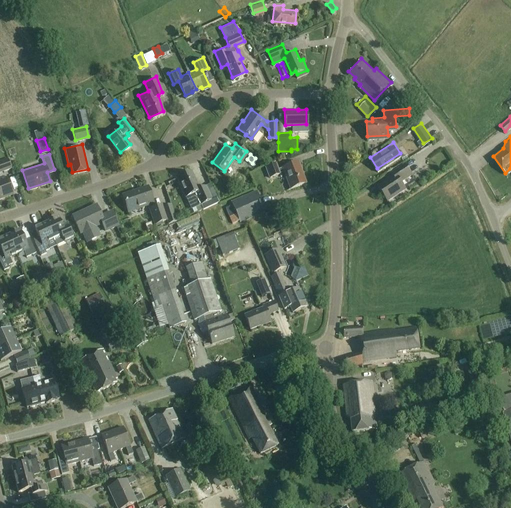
[(6,156),(0,158),(0,162),(3,169),(10,166),(6,156)]
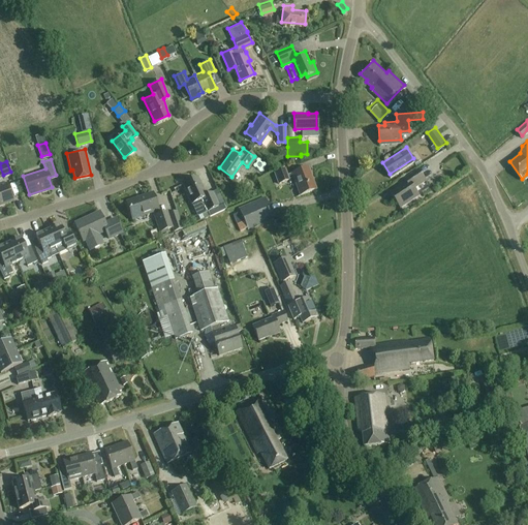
[(284,167),(275,171),(279,182),(293,176),(300,193),(315,187),(307,164),(286,173),(284,167)]
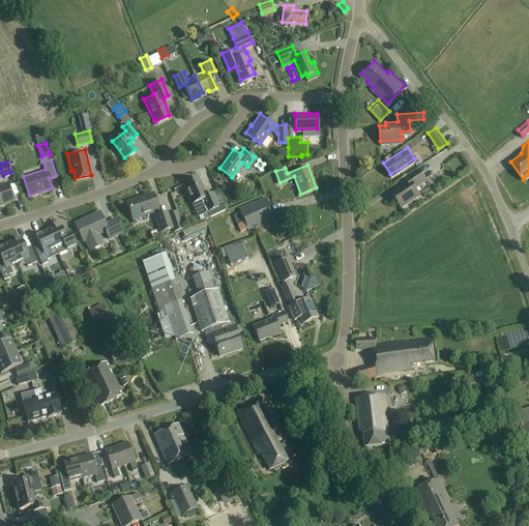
[(425,177),(418,167),(404,176),(407,179),(390,191),(401,205),(419,193),(414,184),(425,177)]
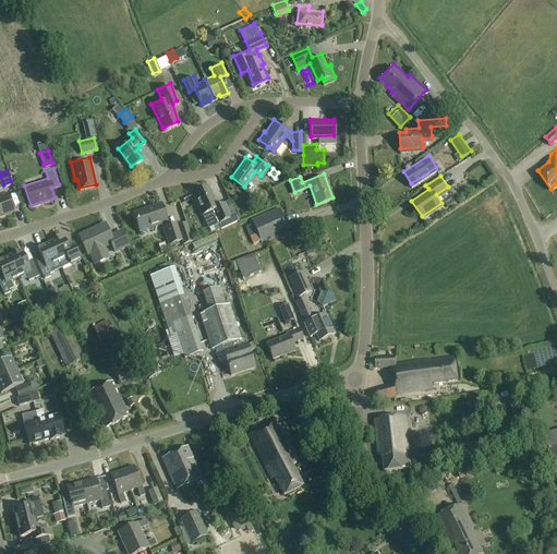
[(213,207),(218,220),(221,226),(238,218),(235,212),(235,213),(229,199),(216,204),(207,185),(192,192),(202,213),(213,207)]
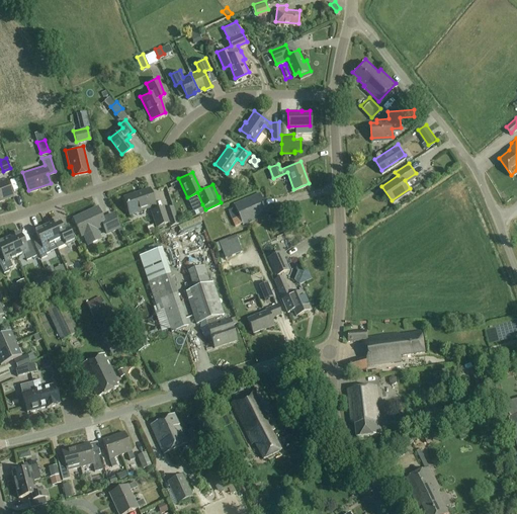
[(0,199),(12,195),(5,176),(0,178),(0,199)]
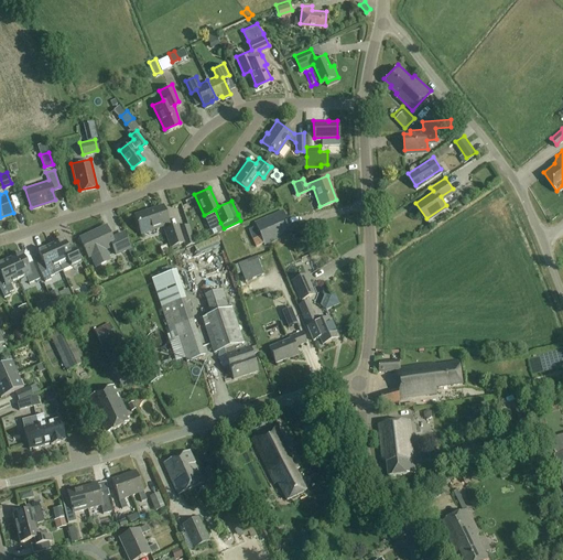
[(169,245),(182,240),(183,245),(193,241),(187,224),(179,227),(177,224),(169,227),(162,204),(134,213),(140,232),(162,224),(169,245)]
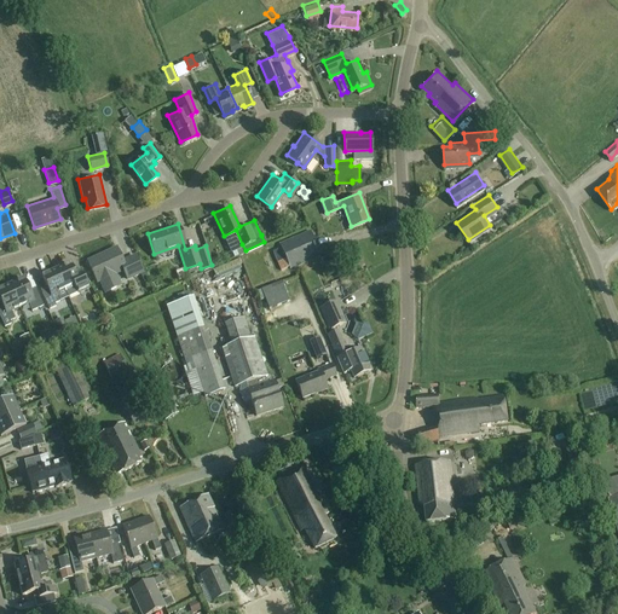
[(321,252),(310,227),(279,242),(281,245),(272,249),(281,267),(290,264),(292,266),(321,252)]
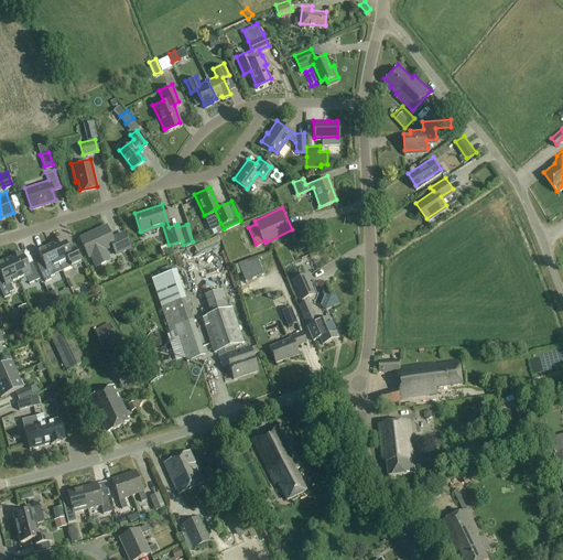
[(110,236),(105,224),(101,226),(99,225),(94,227),(94,229),(79,236),(87,255),(90,254),(95,264),(105,259),(100,249),(111,244),(115,251),(129,246),(122,230),(110,236)]
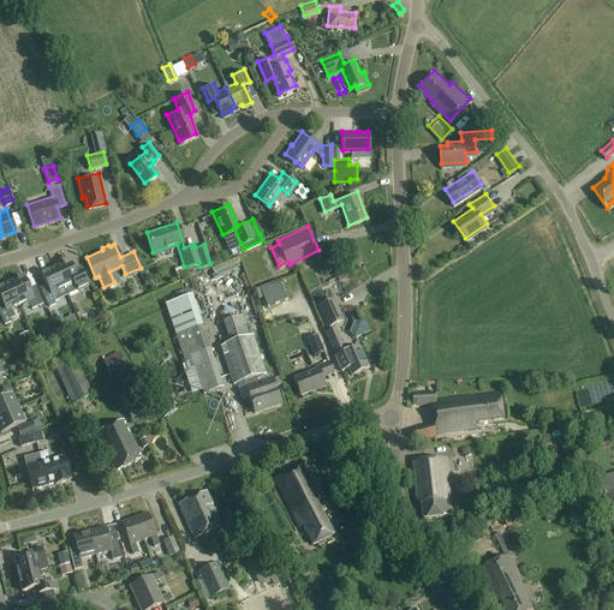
[(67,258),(54,265),(63,285),(66,293),(87,283),(78,265),(72,269),(67,258)]
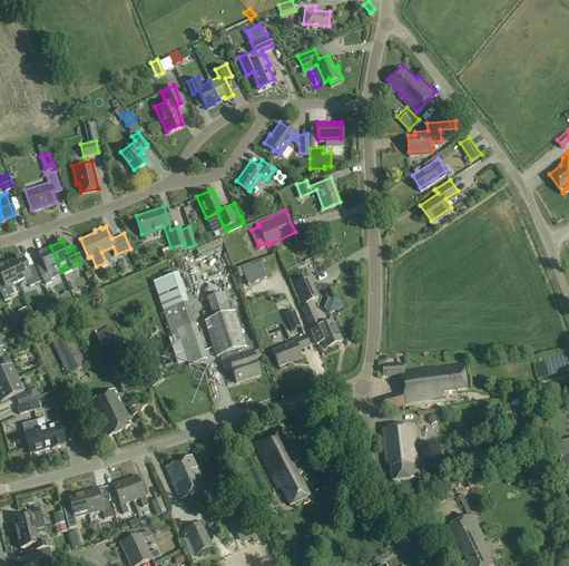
[(58,264),(50,246),(38,252),(43,264),(38,267),(45,282),(50,280),(49,277),(54,275),(50,267),(58,264)]
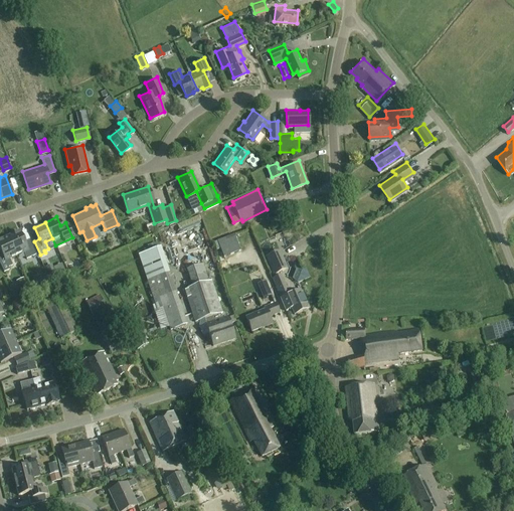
[(18,229),(7,234),(15,253),(22,249),(25,257),(35,252),(29,239),(24,242),(18,229)]
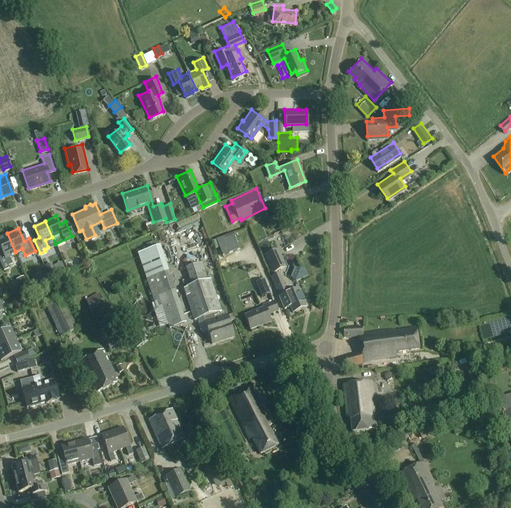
[(232,230),(215,236),(218,245),(221,252),(238,246),(232,230)]
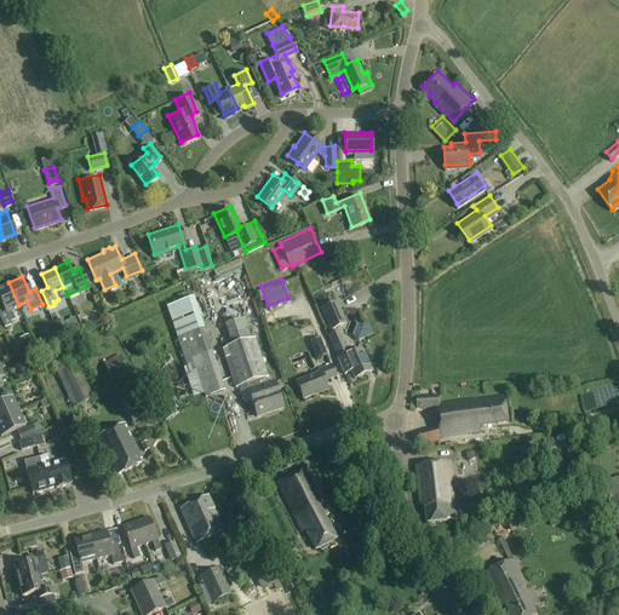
[(18,305),(9,282),(0,286),(0,300),(1,304),(0,304),(0,317),(4,325),(10,321),(9,319),(13,316),(10,309),(18,305)]
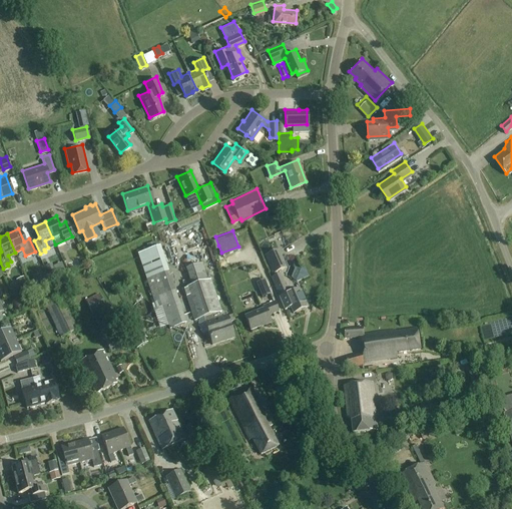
[(137,249),(154,304),(155,307),(157,306),(160,318),(162,319),(166,318),(169,327),(185,322),(160,242),(137,249)]
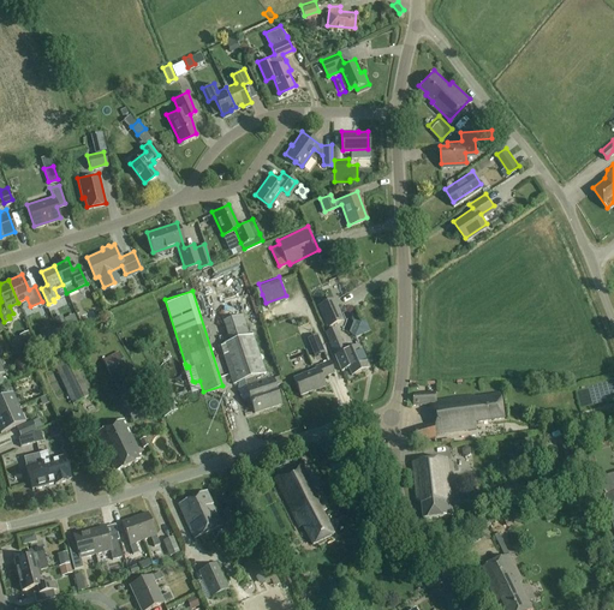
[(70,301),(78,297),(76,292),(67,297),(70,301)]
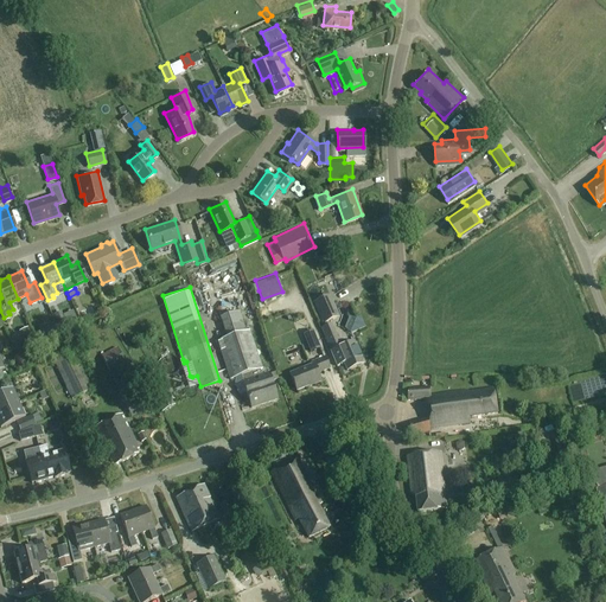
[(335,314),(325,294),(313,299),(323,320),(335,314)]
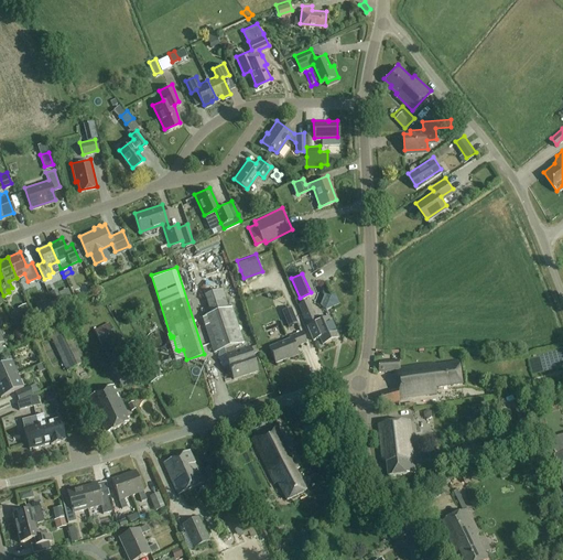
[(54,301),(61,298),(55,287),(49,290),(54,301)]
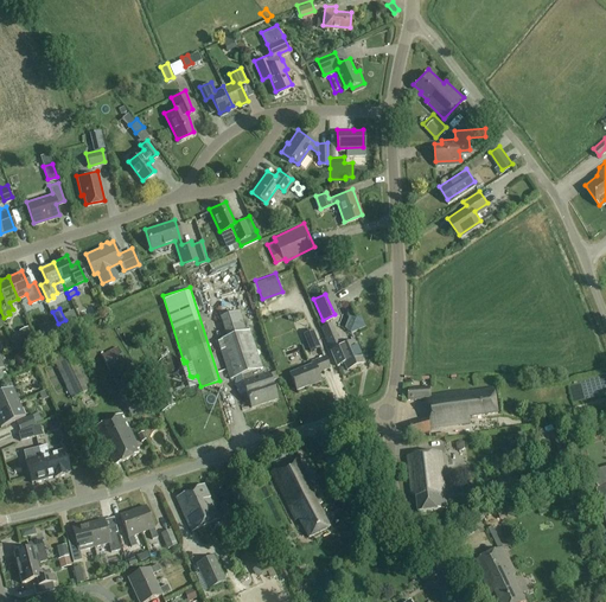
[(240,308),(219,314),(225,335),(217,338),(229,376),(241,372),(252,404),(276,396),(268,371),(261,373),(259,366),(260,366),(248,328),(246,328),(240,308)]
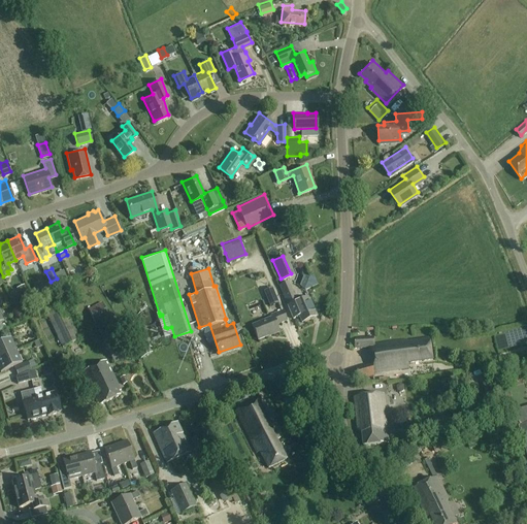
[(308,274),(303,287),(304,288),(318,282),(313,271),(308,273),(308,274)]
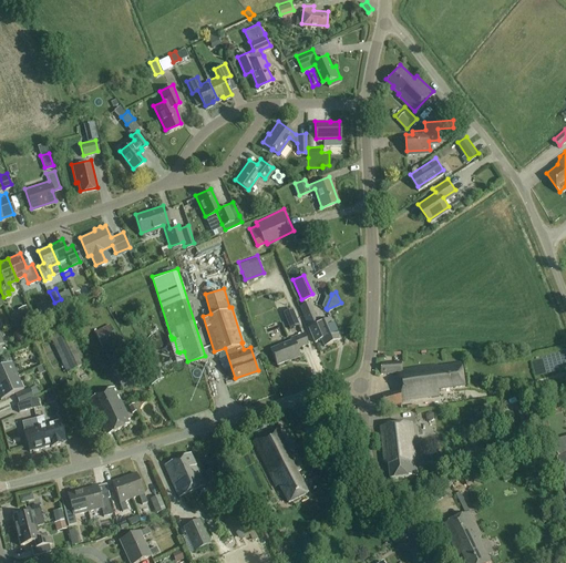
[(39,304),(42,310),(52,307),(49,299),(39,304)]
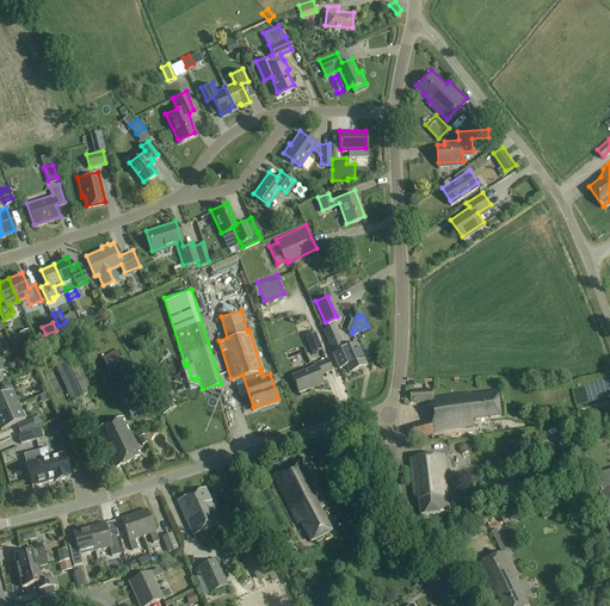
[(333,322),(322,327),(337,360),(344,358),(349,370),(365,362),(355,340),(344,345),(333,322)]
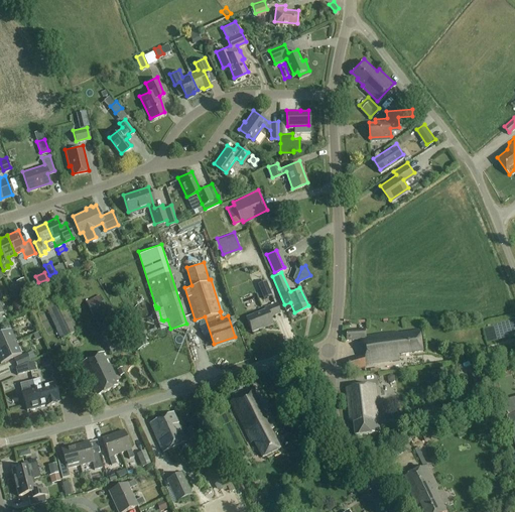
[(23,275),(15,278),(19,288),(27,285),(23,275)]
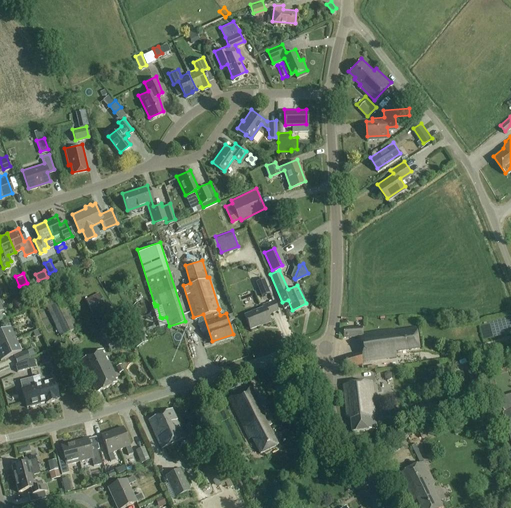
[(263,276),(255,279),(261,294),(269,291),(263,276)]
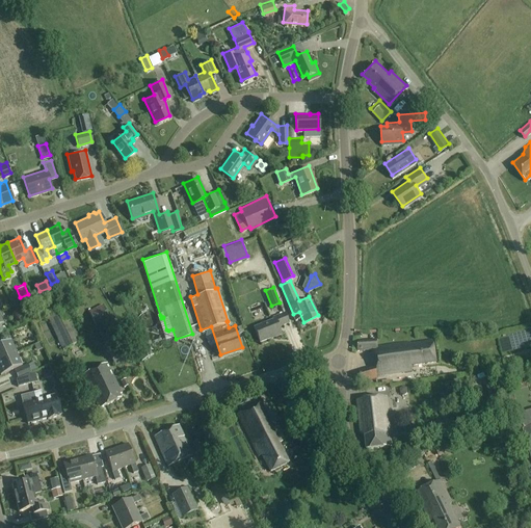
[(87,309),(95,323),(109,316),(102,301),(87,309)]
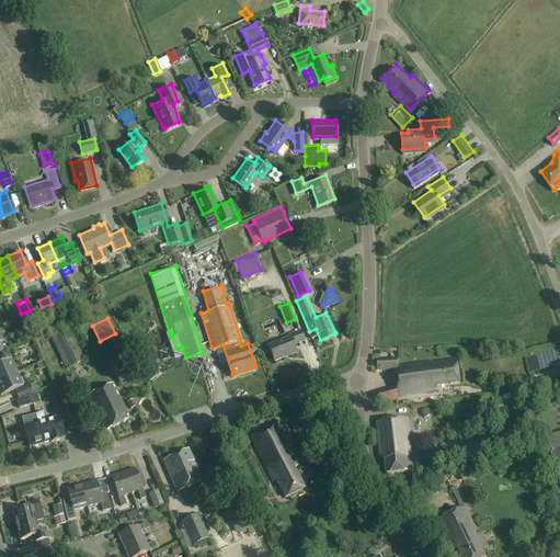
[(84,355),(66,319),(47,328),(65,365),(84,355)]
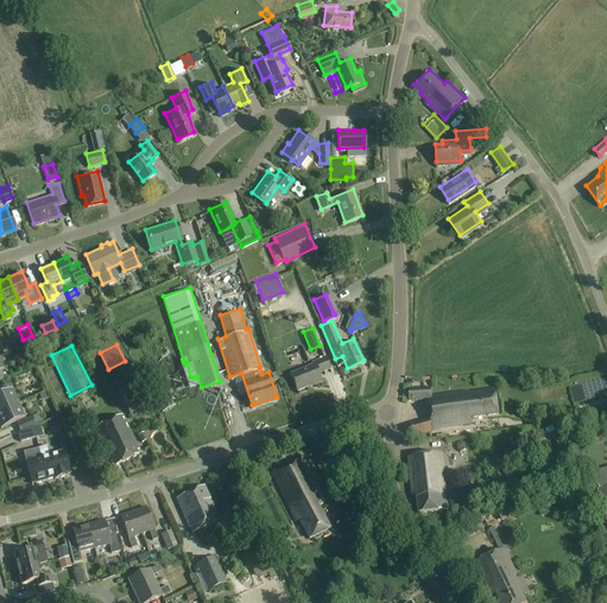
[(329,366),(324,354),(311,360),(313,362),(290,372),(297,388),(321,378),(318,370),(329,366)]
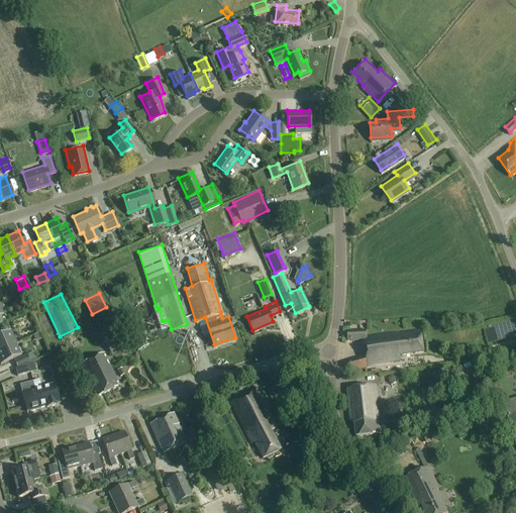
[(100,331),(110,352),(124,345),(113,324),(100,331)]
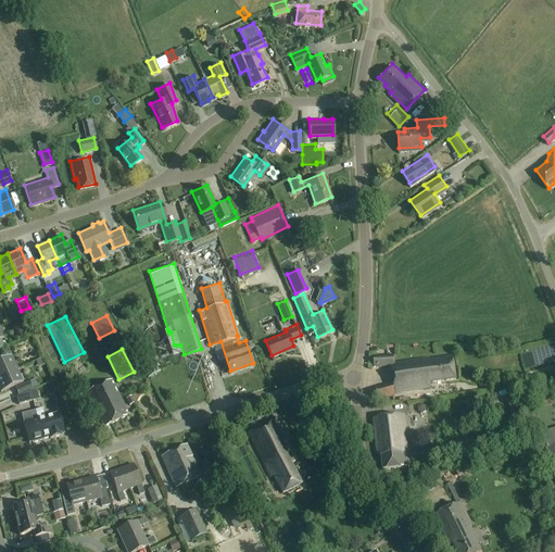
[(150,351),(138,359),(147,375),(159,367),(150,351)]
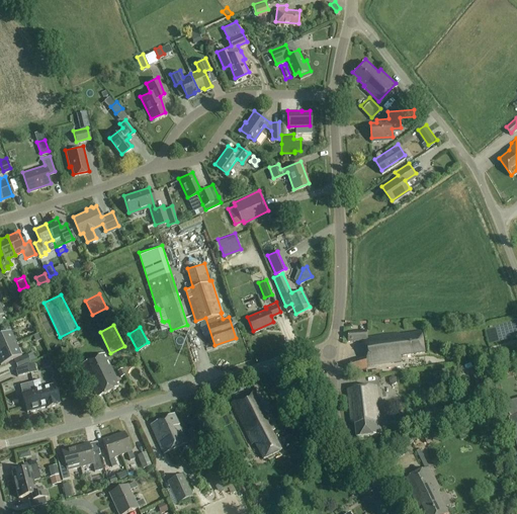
[(347,338),(363,336),(365,354),(348,358),(351,370),(367,366),(367,362),(401,357),(401,352),(424,349),(422,329),(401,332),(400,331),(368,335),(367,327),(347,328),(347,338)]
